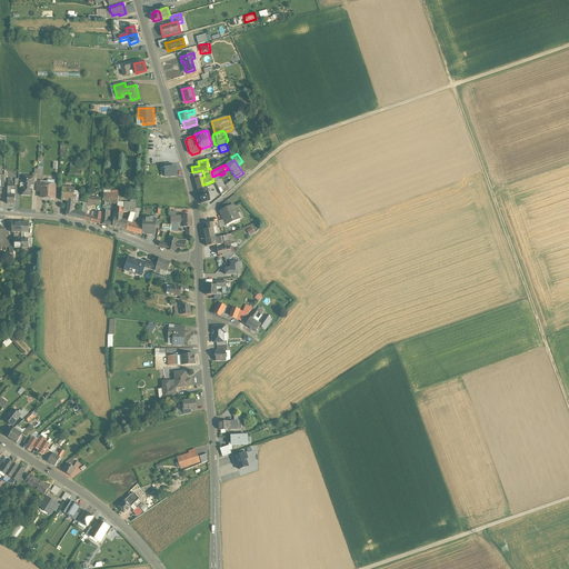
[(177,177),(177,167),(172,168),(165,168),(166,178),(177,177)]
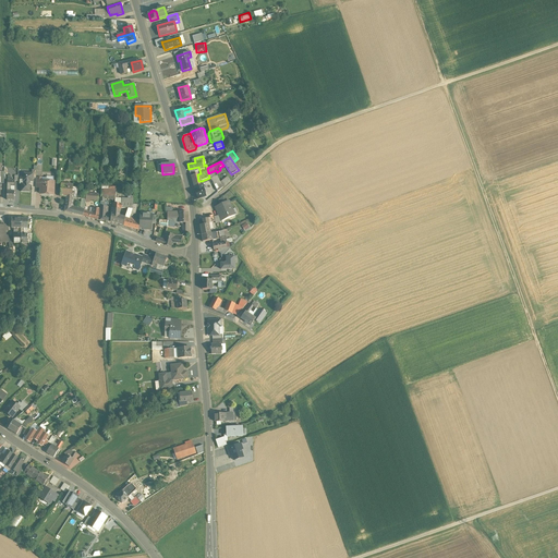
[(32,173),(24,173),(24,180),(23,184),(21,184),(21,192),(29,192),(31,182),(33,182),(33,179),(33,173),(32,173)]
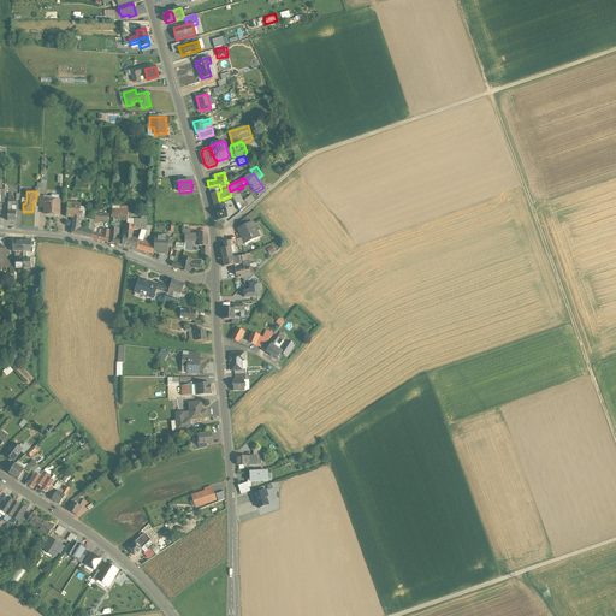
[(219,200),(218,193),(211,194),(214,206),(223,203),(224,203),(223,200),(219,200)]
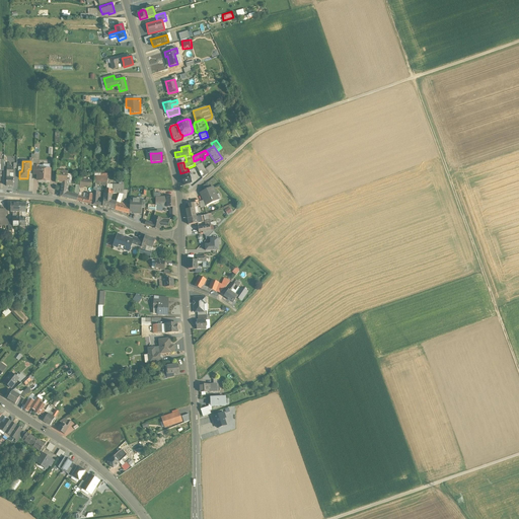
[(202,163),(196,166),(199,170),(203,178),(207,174),(205,169),(202,163)]
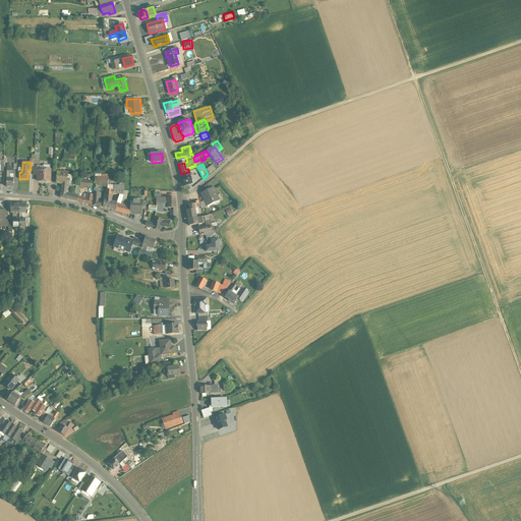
[(212,165),(206,170),(208,175),(211,173),(215,169),(212,165)]
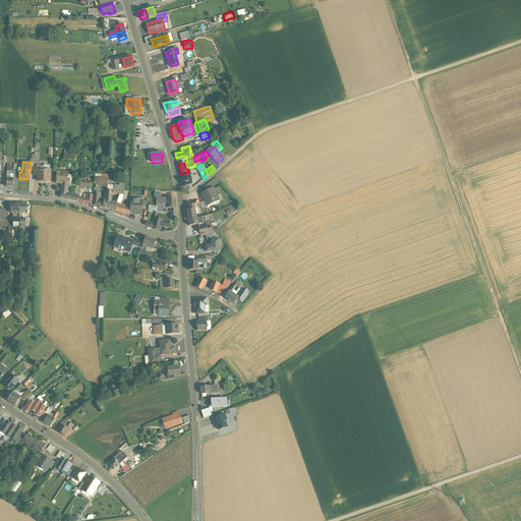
[(50,170),(39,170),(39,171),(38,175),(38,181),(41,181),(42,180),(46,180),(47,181),(50,182),(50,170)]
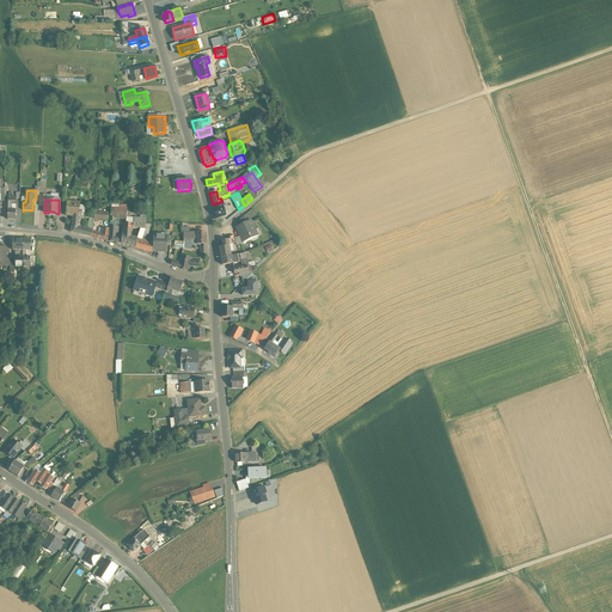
[(80,203),(67,202),(66,215),(73,215),(80,216),(81,206),(79,206),(80,203)]
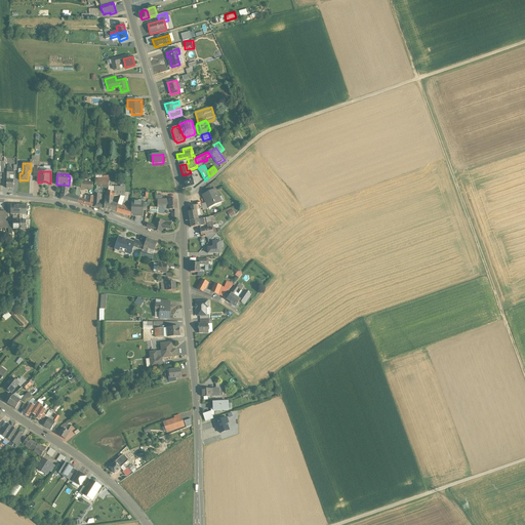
[(192,176),(184,179),(186,187),(193,186),(194,185),(192,178),(192,176)]
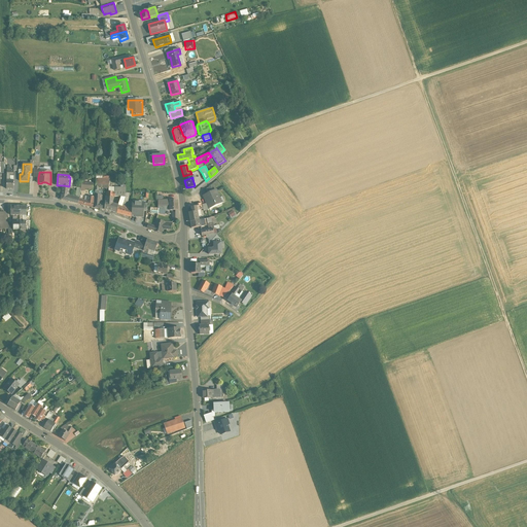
[(109,180),(96,178),(95,187),(98,187),(106,188),(109,188),(109,180)]
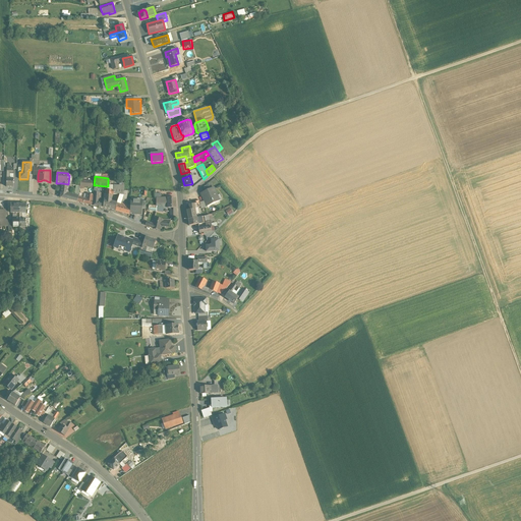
[(124,186),(114,185),(113,190),(113,194),(121,195),(124,195),(124,191),(124,186)]
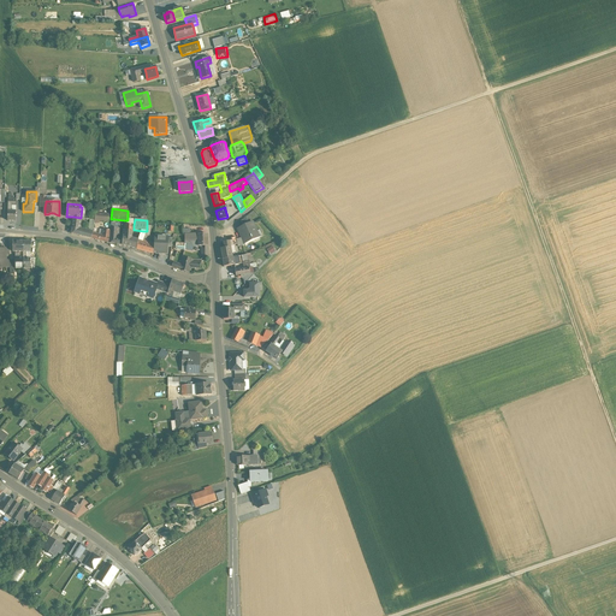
[(88,232),(81,231),(80,236),(92,238),(93,232),(94,223),(94,220),(90,220),(88,232)]
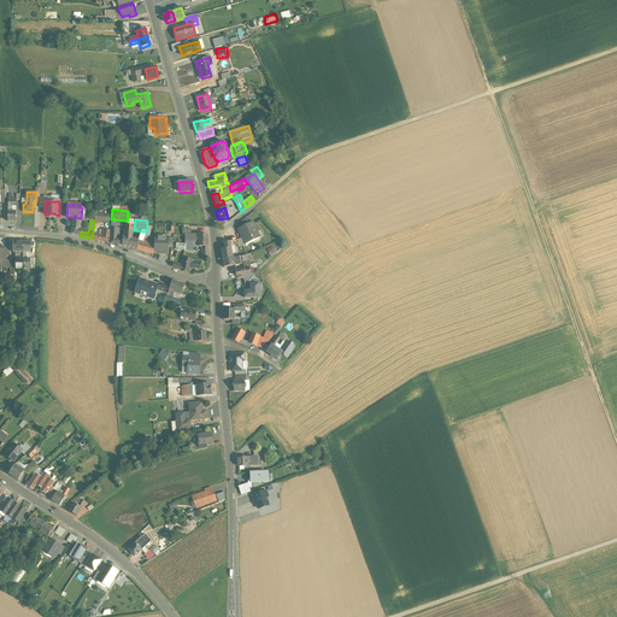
[(253,223),(238,229),(242,239),(244,242),(259,235),(253,223)]
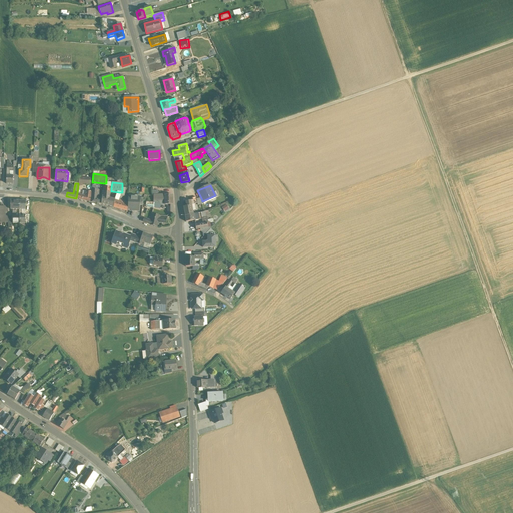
[(91,192),(87,191),(85,197),(80,195),(79,199),(90,202),(91,196),(91,192)]
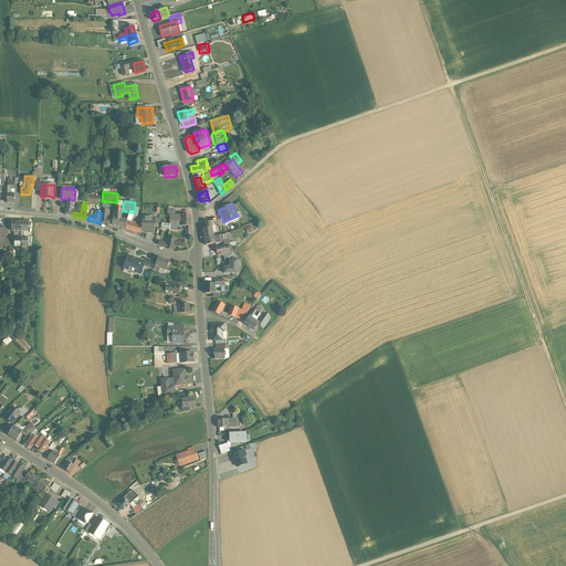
[(122,212),(113,211),(112,226),(125,229),(127,221),(121,220),(122,212)]
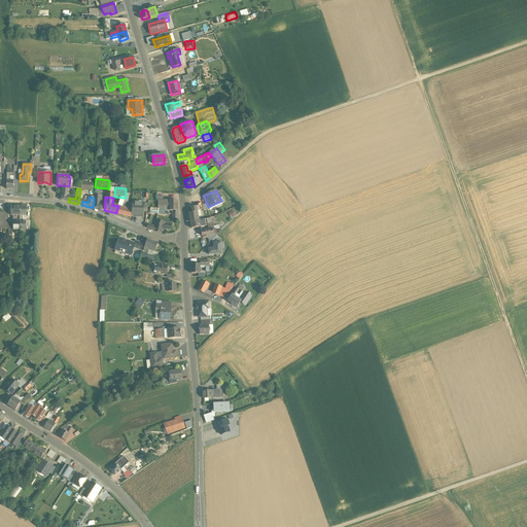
[(177,211),(177,201),(164,201),(165,211),(166,211),(173,211),(177,211)]
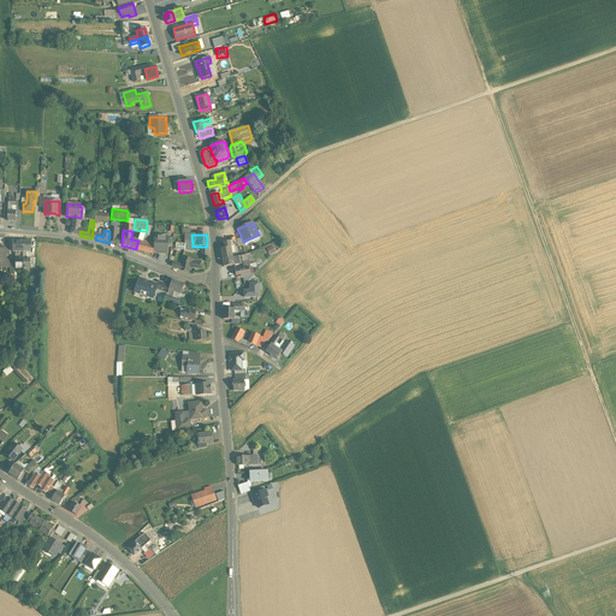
[(165,236),(159,236),(158,237),(154,237),(154,252),(159,253),(158,254),(167,254),(167,247),(169,237),(164,237),(165,236)]
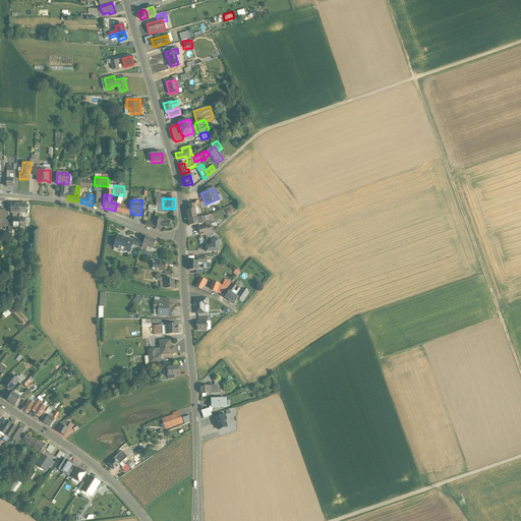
[(19,205),(11,204),(10,209),(11,209),(11,213),(13,213),(13,205),(19,205)]
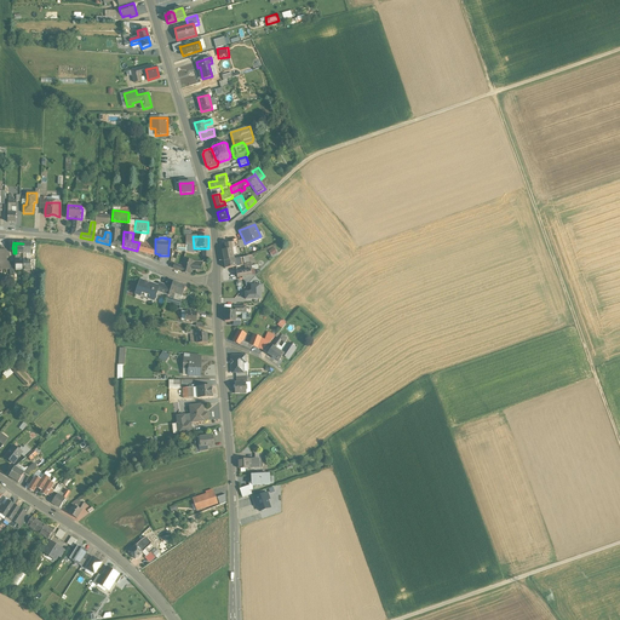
[(148,246),(143,245),(144,244),(139,242),(137,251),(147,253),(148,247),(148,246)]
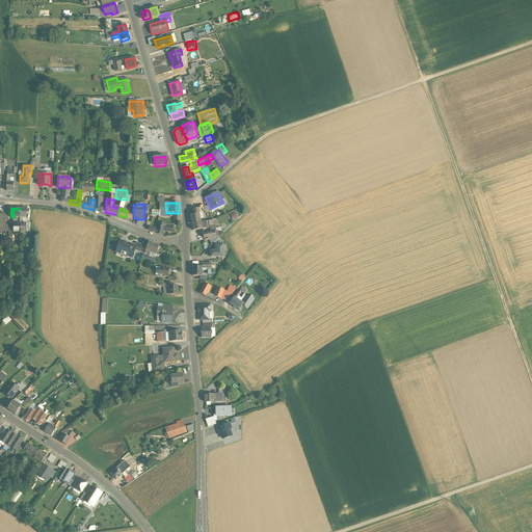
[(160,211),(159,216),(158,222),(160,222),(164,223),(164,222),(167,213),(166,213),(160,211)]
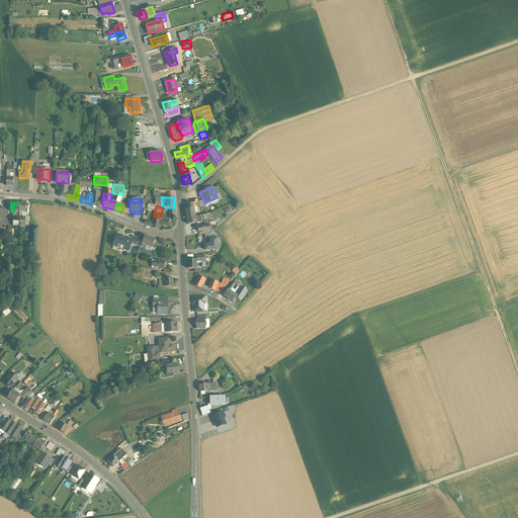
[(189,208),(185,209),(187,219),(195,217),(193,207),(189,208)]
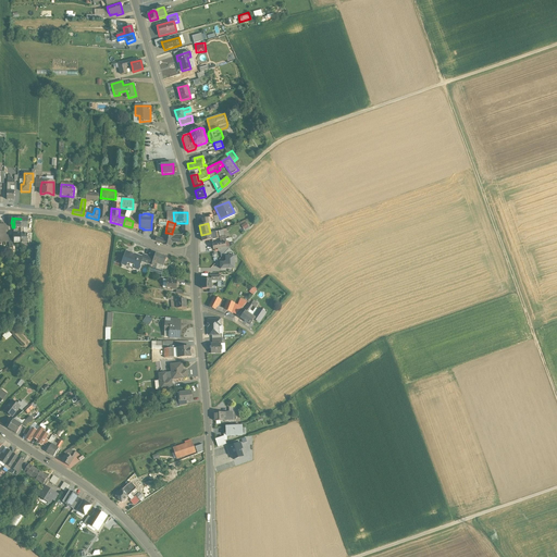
[(27,234),(21,233),(21,238),(21,243),(22,243),(22,245),(24,245),(24,243),(31,243),(32,234),(27,234)]
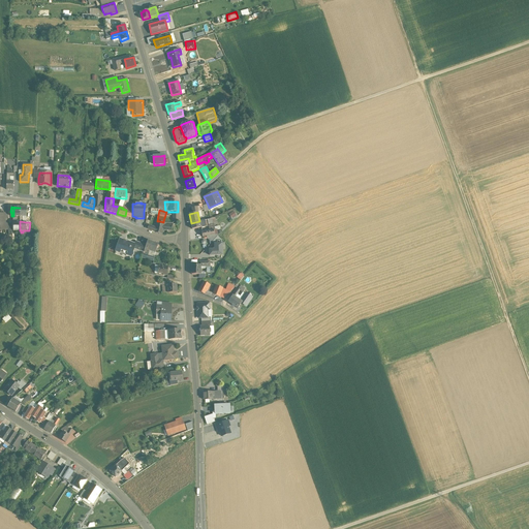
[(163,222),(159,221),(155,232),(162,235),(163,229),(165,223),(163,222)]
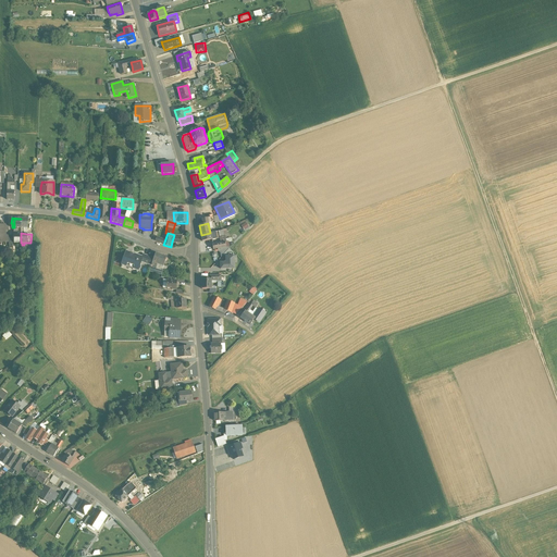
[(220,252),(221,257),(230,249),(229,247),(226,247),(218,249),(218,251),(220,252)]
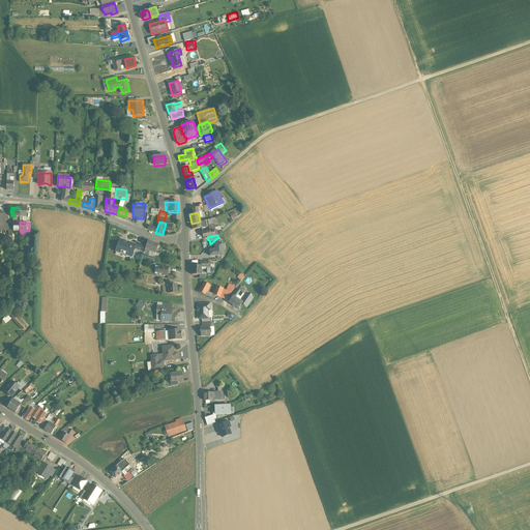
[(127,242),(126,243),(119,241),(116,252),(125,255),(125,254),(131,256),(135,249),(136,245),(136,244),(127,242)]
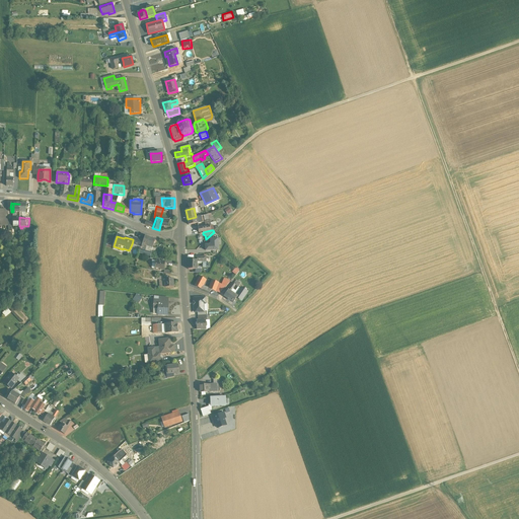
[(155,239),(145,236),(143,240),(143,241),(144,242),(147,243),(147,245),(152,247),(155,239)]
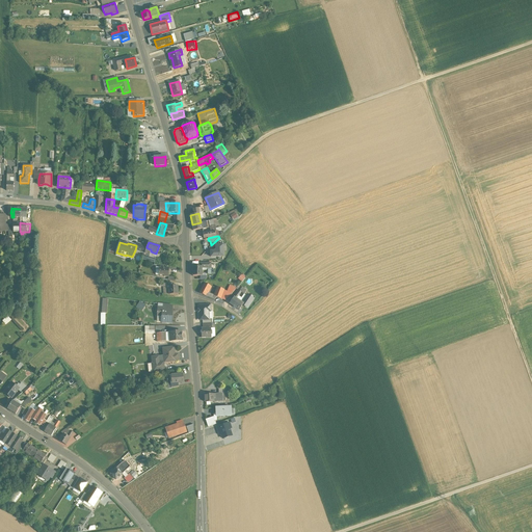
[(147,246),(137,243),(136,245),(136,246),(135,250),(144,254),(147,247),(147,246)]
